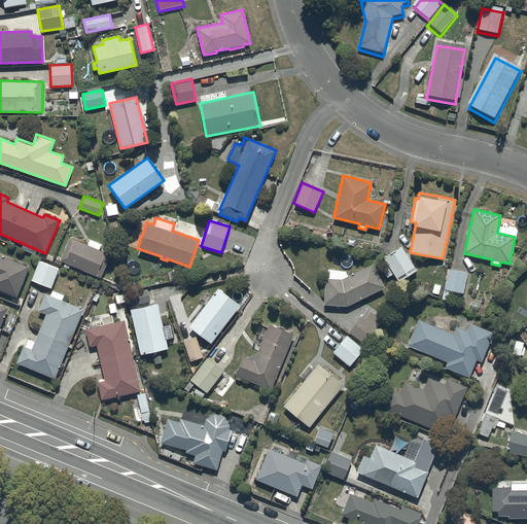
[(70,238),(60,260),(66,263),(64,268),(69,270),(71,265),(101,277),(110,253),(100,249),(102,245),(91,240),(88,245),(70,238)]
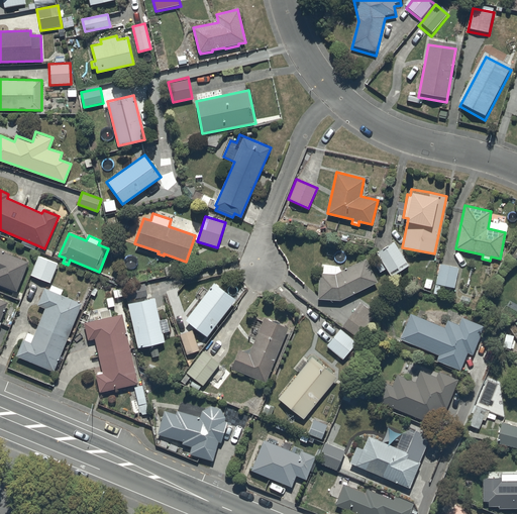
[(409,266),(394,241),(376,251),(381,260),(374,264),(380,274),(388,269),(393,276),(409,266)]
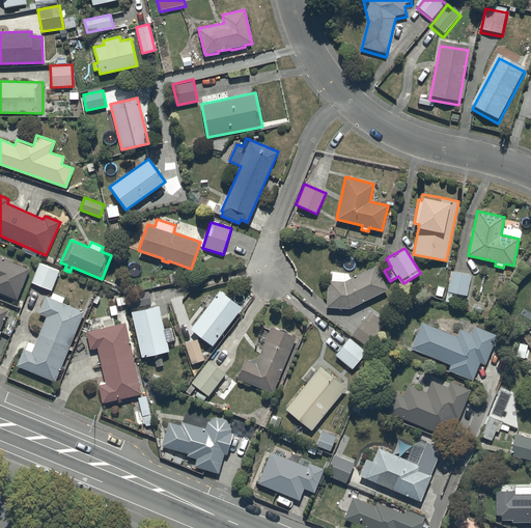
[(29,270),(0,257),(0,293),(17,300),(29,270)]
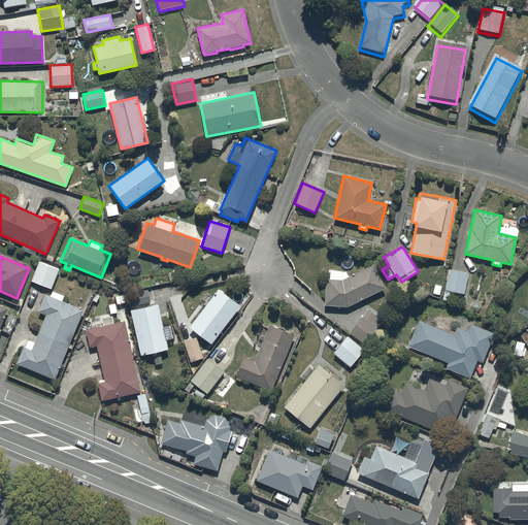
[(60,269),(39,261),(31,282),(52,290),(60,269)]
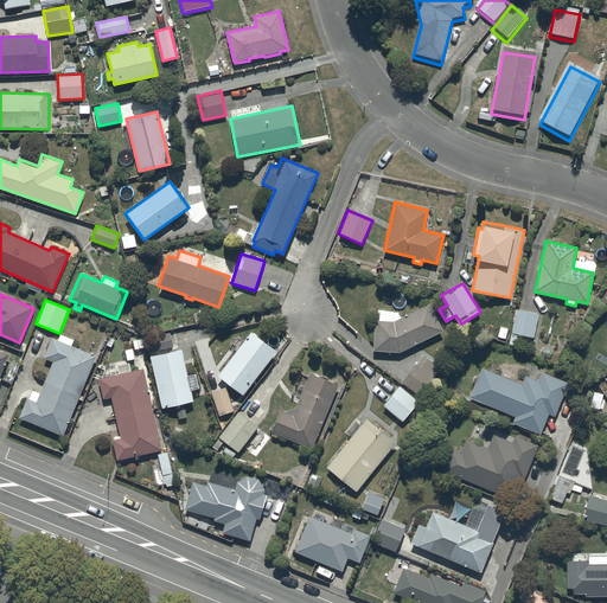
[(443,331),(429,302),(406,315),(400,315),(400,310),(381,309),(381,313),(377,313),(377,316),(379,318),(379,320),(375,320),(374,351),(400,352),(443,331)]
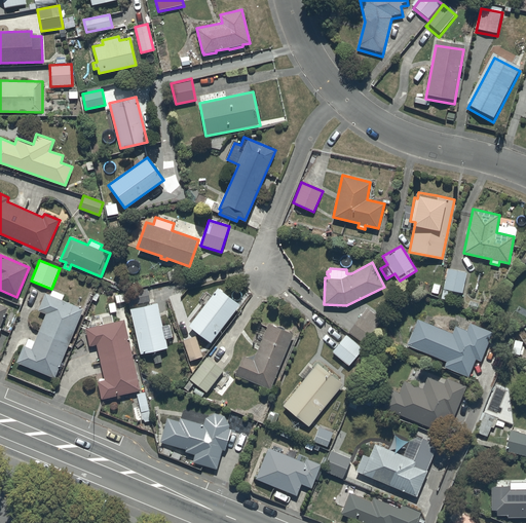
[(462,293),(466,272),(448,269),(441,299),(447,301),(450,291),(462,293)]
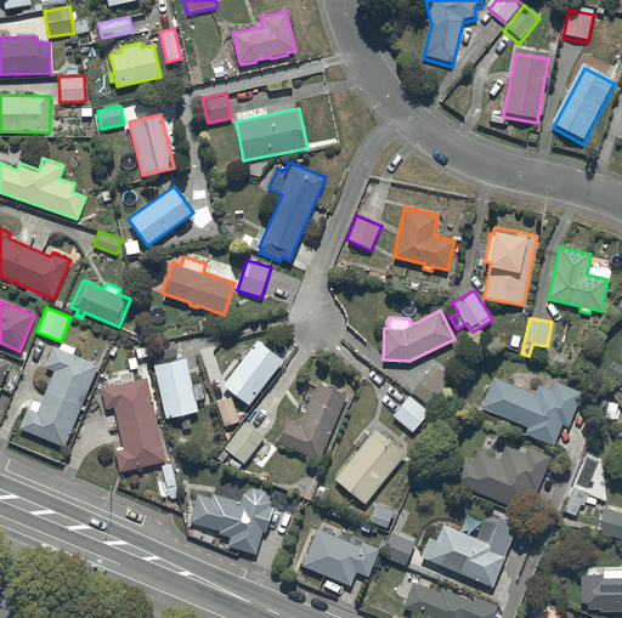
[(239,361),(222,384),(249,404),(284,358),(258,338),(248,350),(243,346),(236,357),(239,361)]
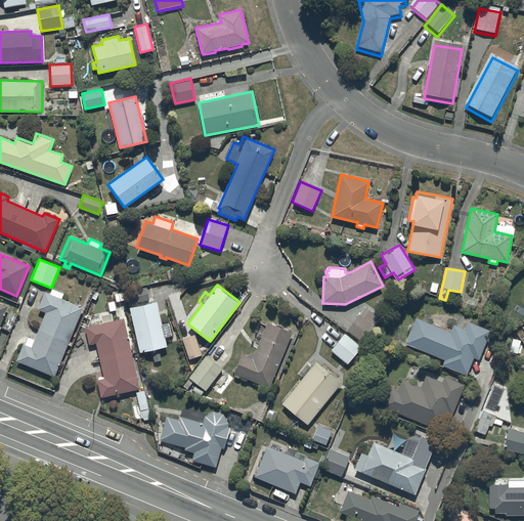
[(146,287),(126,292),(129,305),(149,300),(146,287)]
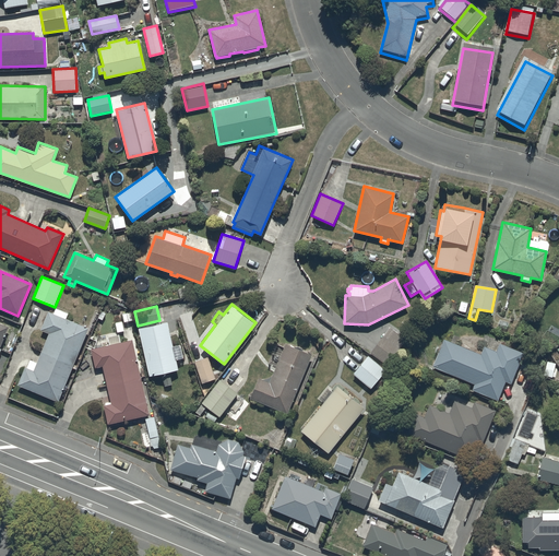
[(58,402),(87,329),(67,319),(68,314),(56,308),(54,314),(49,311),(42,330),(49,333),(36,364),(30,361),(26,368),(25,367),(18,386),(58,402)]
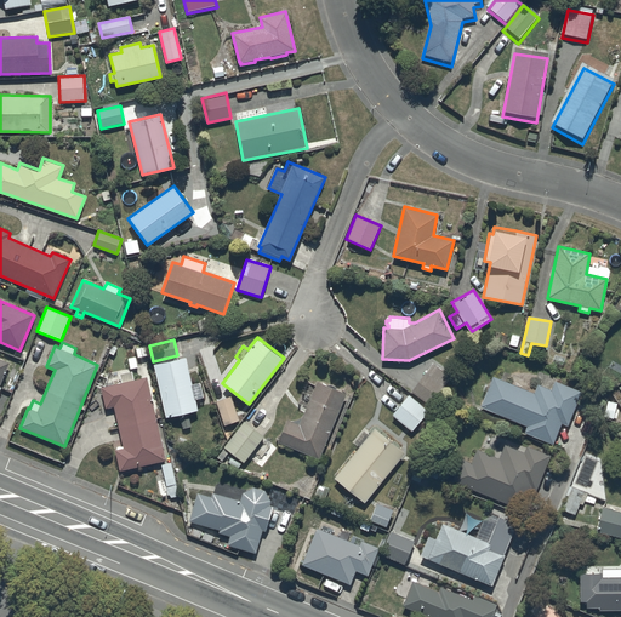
[(197,354),(153,364),(166,417),(178,415),(183,430),(192,429),(188,412),(198,410),(195,400),(205,398),(201,383),(192,386),(191,378),(201,376),(197,354)]
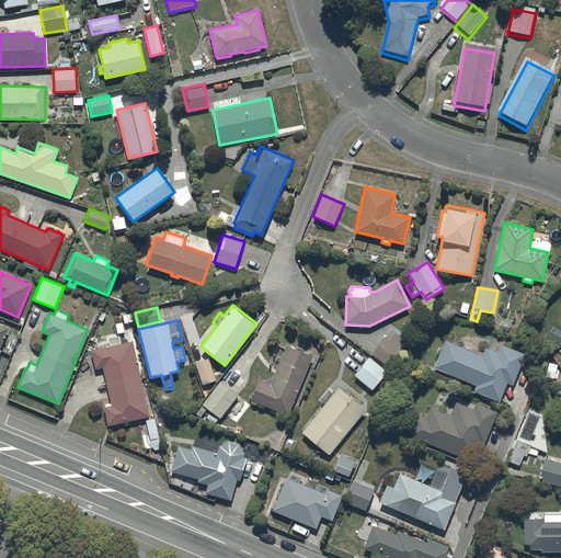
[(21,333),(0,325),(0,354),(1,352),(11,356),(21,333)]
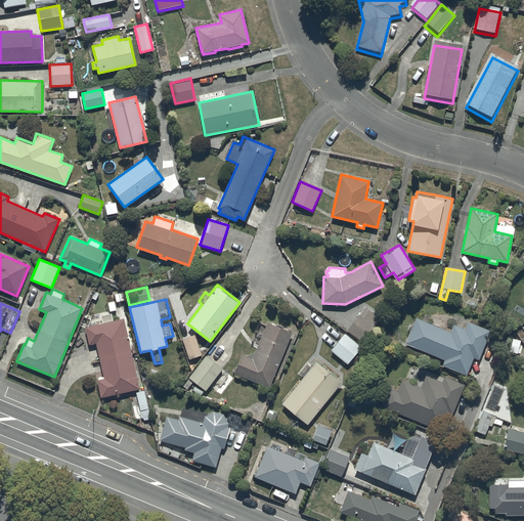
[(365,306),(347,331),(364,343),(382,319),(365,306)]
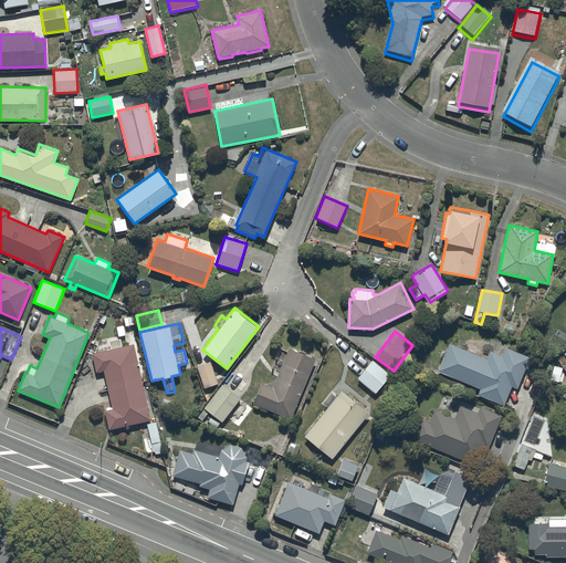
[(150,420),(146,397),(150,396),(147,382),(143,383),(135,344),(123,347),(121,340),(109,343),(111,350),(91,354),(95,373),(104,371),(113,409),(105,410),(108,430),(150,420)]
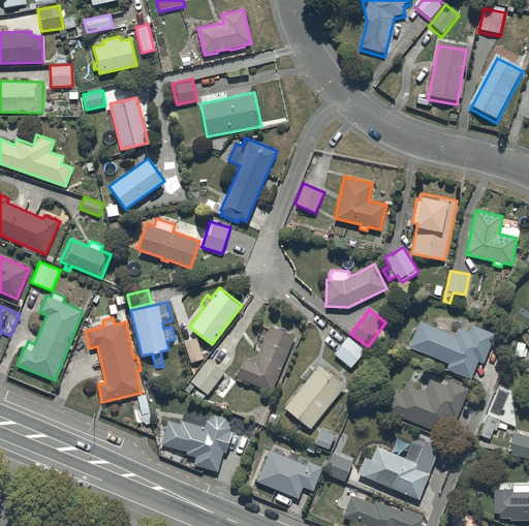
[(419,320),(408,347),(448,364),(446,369),(472,379),(479,362),(485,364),(496,334),(472,325),(469,332),(458,328),(455,335),(419,320)]
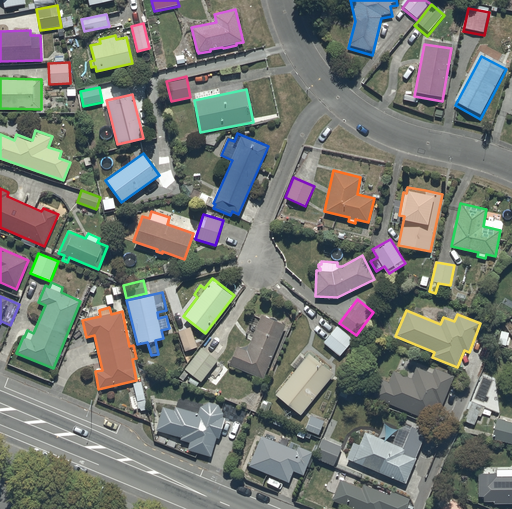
[(263,379),(286,323),(262,313),(247,351),(236,347),(229,365),(263,379)]
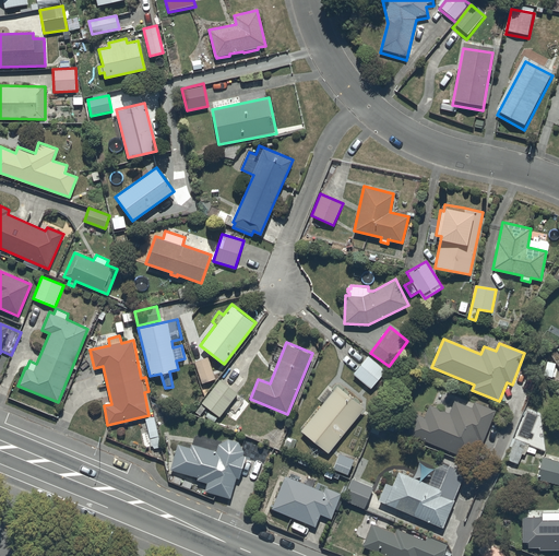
[(385,370),(368,355),(352,374),(370,389),(385,370)]
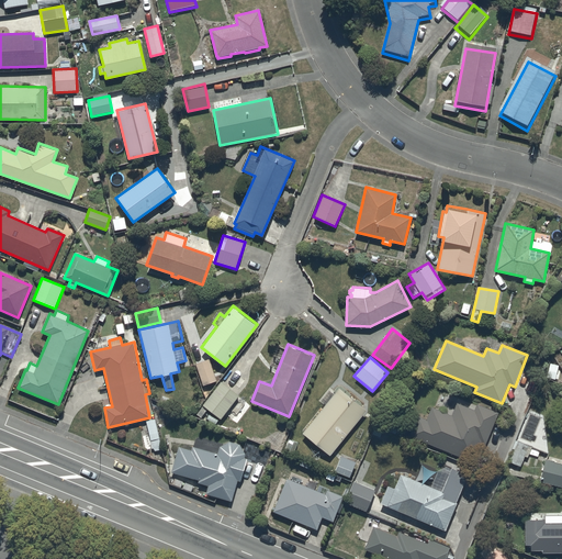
[(216,381),(209,359),(197,364),(203,386),(216,381)]
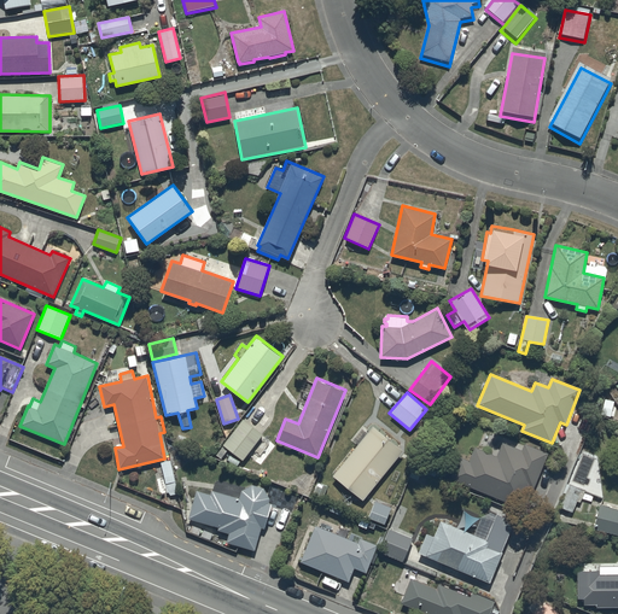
[(263,434),(243,419),(222,445),(223,445),(215,455),(222,460),(229,451),(233,454),(228,460),(237,466),(242,460),(243,461),(263,434)]
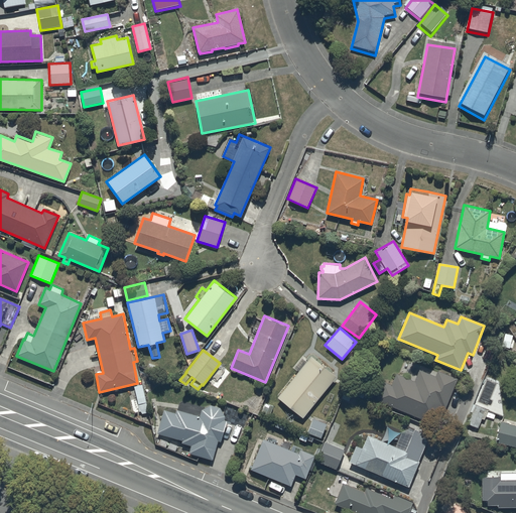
[(311,356),(277,397),(302,417),(337,376),(311,356)]
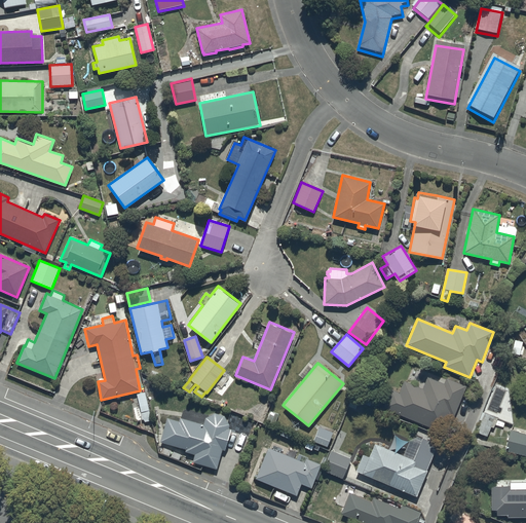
[(391,390),(383,407),(446,434),(466,386),(446,377),(444,383),(428,377),(423,389),(404,381),(399,394),(391,390)]
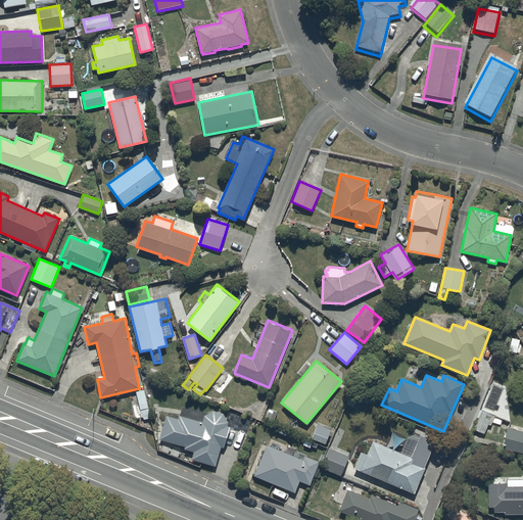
[(506,389),(491,384),(480,411),(480,410),(476,419),(478,419),(474,430),(484,434),(486,430),(490,432),(492,427),(490,426),(491,424),(501,427),(503,420),(510,423),(506,389)]
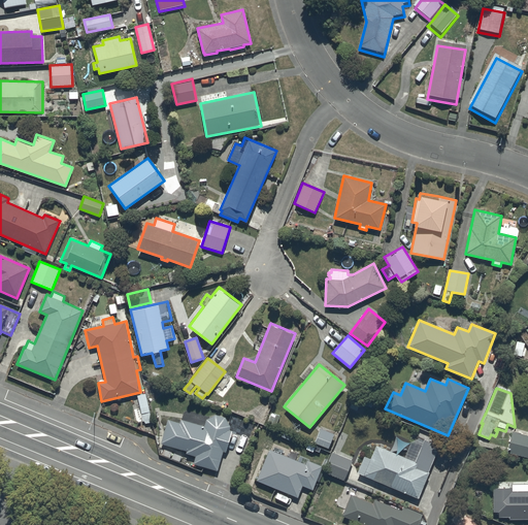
[(180,423),(168,419),(160,443),(187,451),(186,453),(195,456),(193,463),(218,470),(223,451),(226,452),(231,432),(228,431),(229,426),(229,425),(229,424),(229,423),(228,423),(228,422),(228,421),(227,420),(226,419),(225,418),(224,417),(223,417),(223,416),(222,416),(221,416),(220,415),(219,415),(218,415),(217,415),(216,415),(215,415),(213,415),(212,415),(211,416),(210,416),(209,417),(208,417),(208,418),(207,418),(206,419),(206,420),(204,427),(182,420),(180,423)]
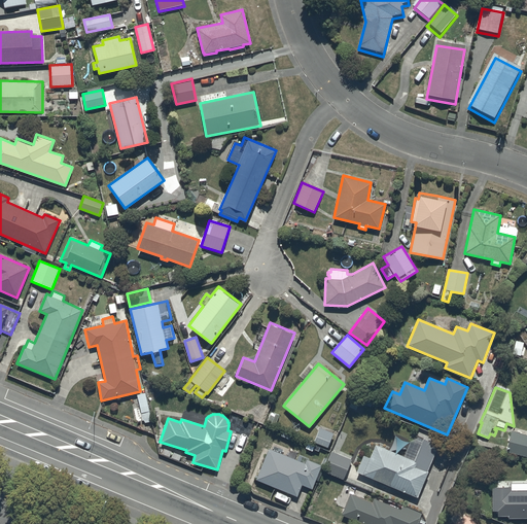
[(334,432),(320,427),(314,444),(328,449),(334,432)]
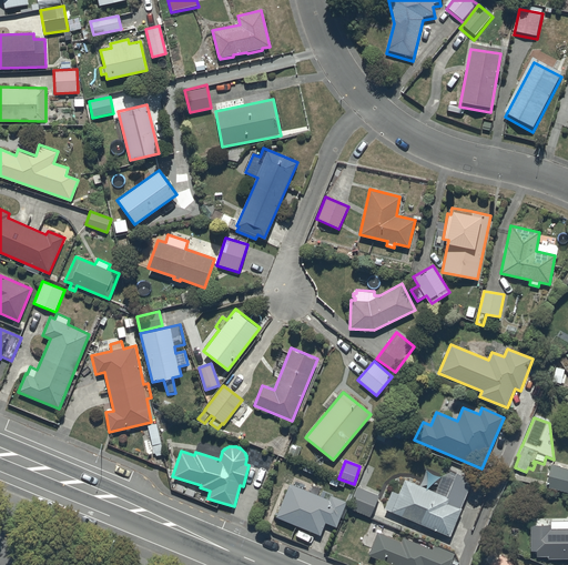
[(567,493),(567,468),(551,465),(545,486),(567,493)]
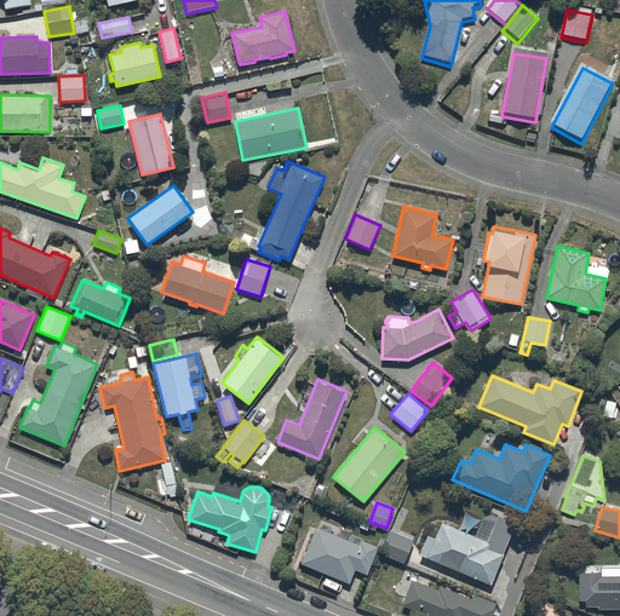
[(428,535),(420,554),(491,583),(517,522),(498,513),(486,541),(442,522),(436,539),(428,535)]
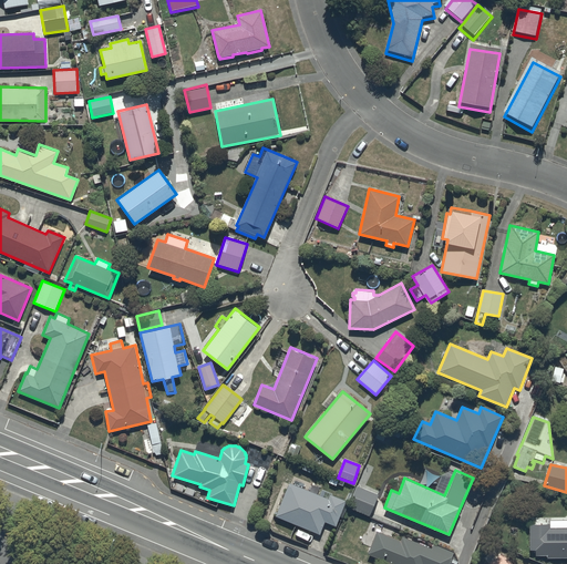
[(290,482),(275,515),(320,534),(326,521),(337,526),(348,501),(330,493),(328,499),(311,492),(312,489),(294,481),(292,483),(290,482)]
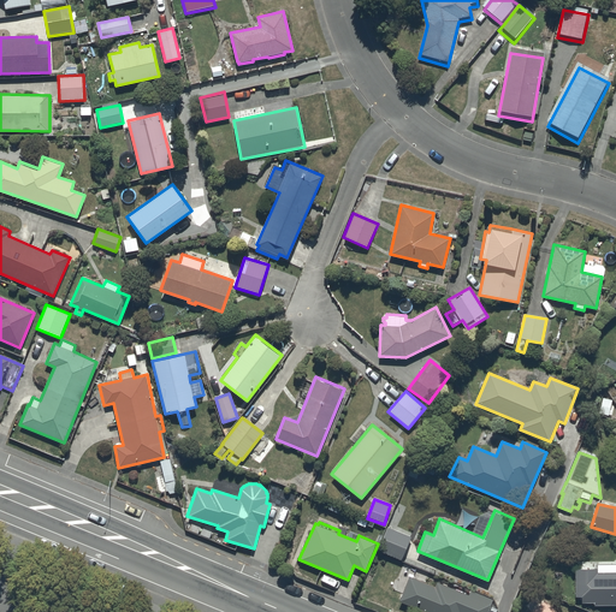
[(412,538),(388,528),(379,548),(403,558),(412,538)]
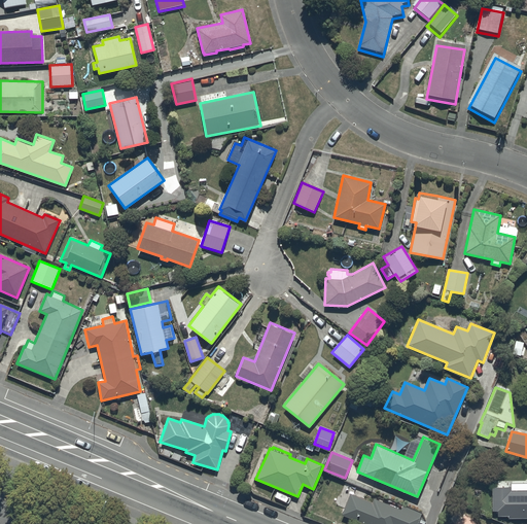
[(526,490),(512,491),(512,487),(492,487),(492,510),(497,510),(497,516),(508,516),(508,518),(526,518),(526,490)]
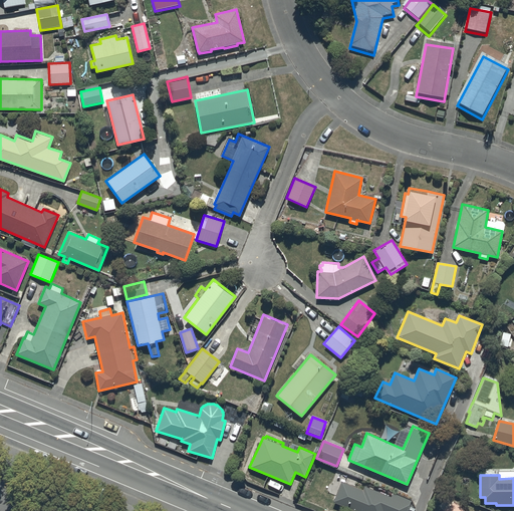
[(342,481),(334,502),(355,510),(406,510),(411,501),(393,494),(392,497),(364,486),(362,489),(342,481)]
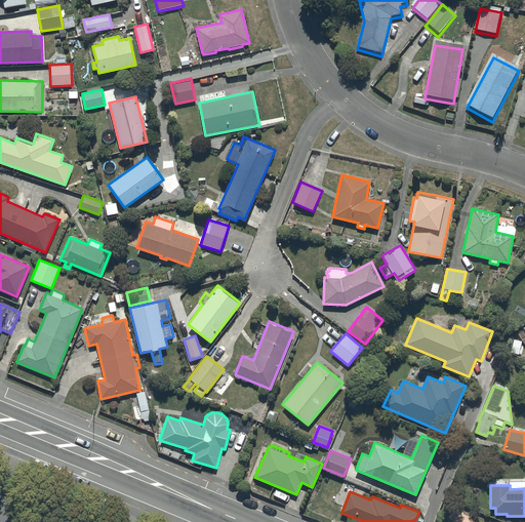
[(474,521),(465,512),(453,521),(474,521)]
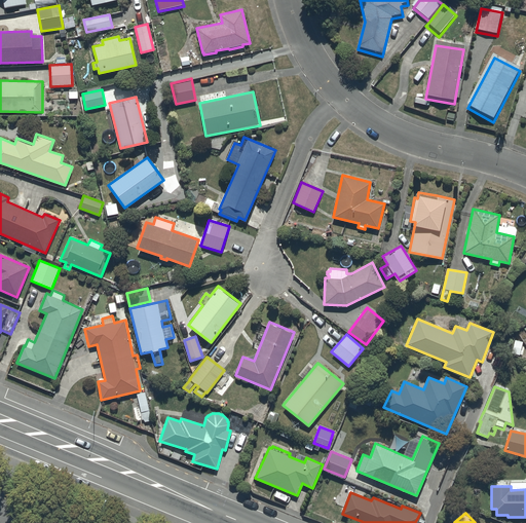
All buildings are outlined.
